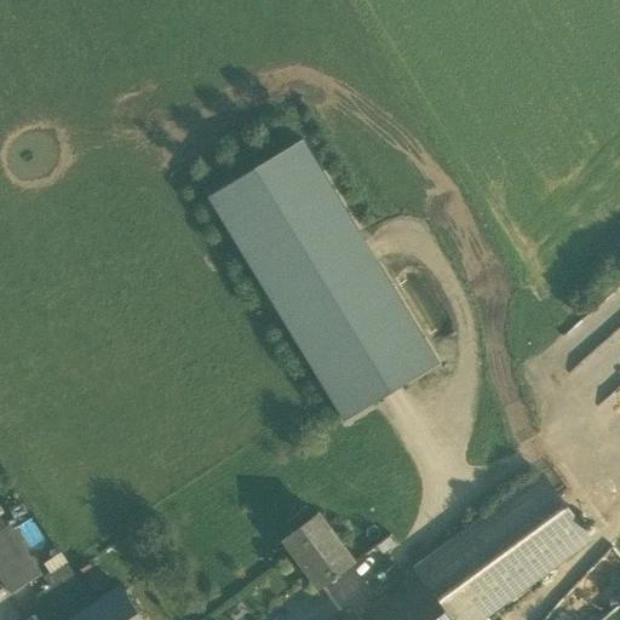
[(345,420),(440,363),(304,139),(210,196),(345,420)]
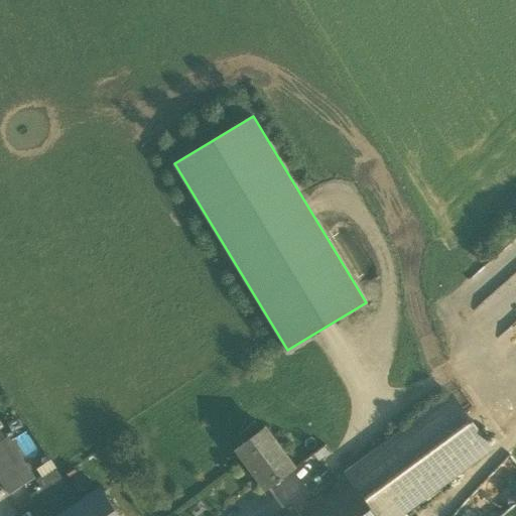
[(515,270),(470,306),(491,336),(475,348),(501,382),(515,370),(515,270)]
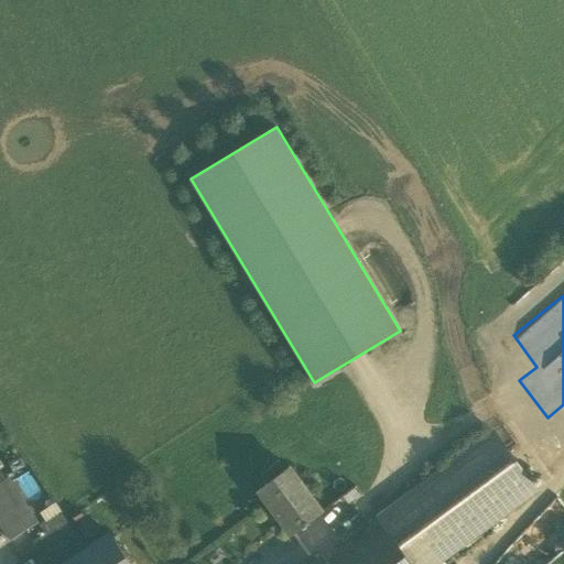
[(378,518),(386,528),(387,527),(413,563),(435,563),(538,490),(496,432),(378,518)]
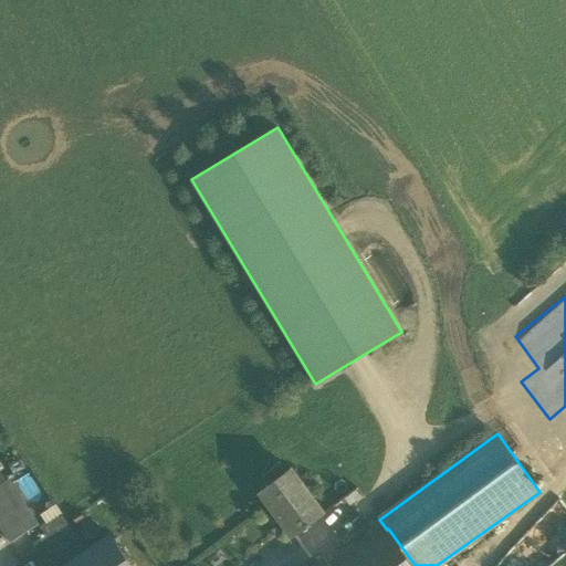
[(271,506),(294,536),(324,514),(291,469),(265,489),(275,503),(271,506)]
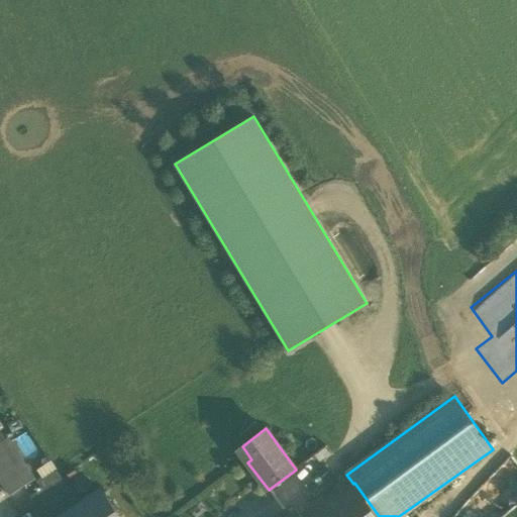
[(0,481),(9,496),(35,480),(8,438),(5,440),(0,442),(0,481)]
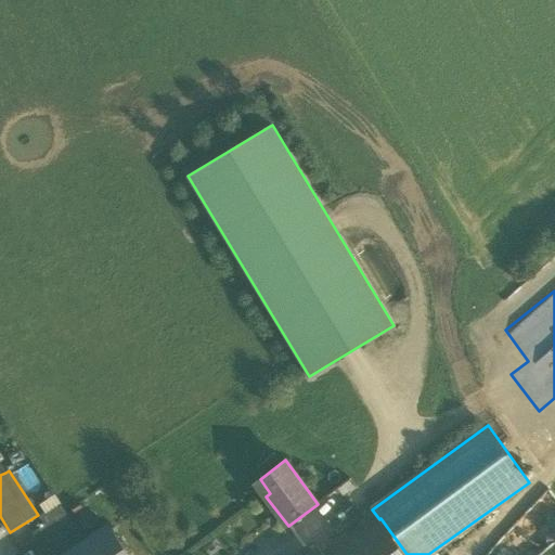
[(39,504),(44,514),(60,505),(53,495),(39,504)]
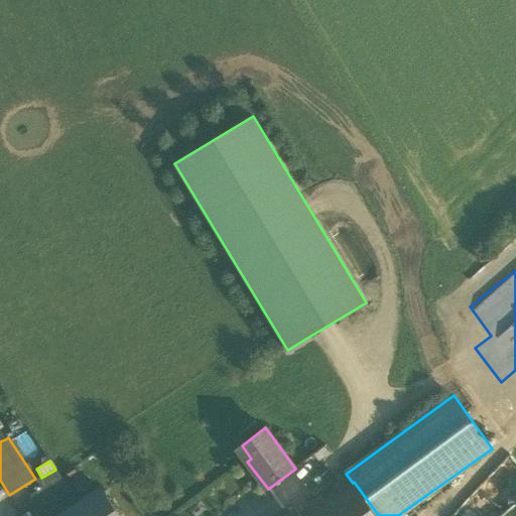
[(41,478),(46,485),(50,482),(60,498),(69,492),(55,470),(41,478)]
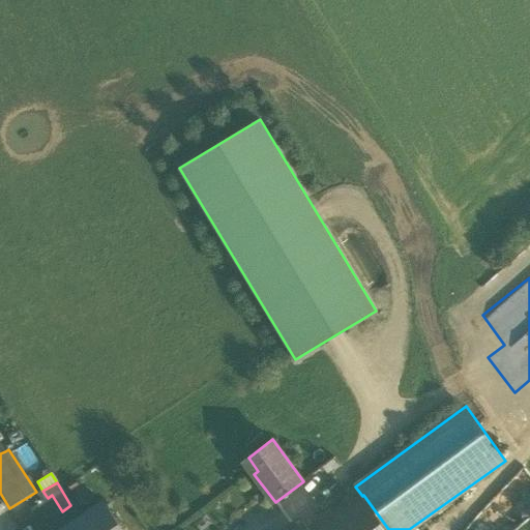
[(62,511),(52,495),(48,498),(31,508),(41,525),(62,511)]
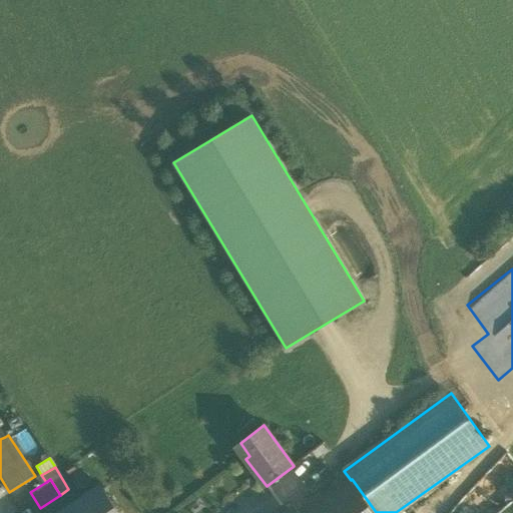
[(376,512),(352,479),(351,480),(306,512),(376,512)]
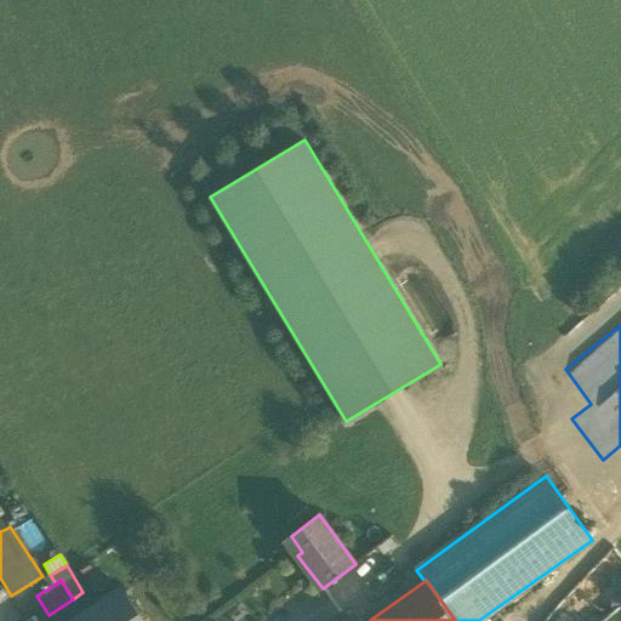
[(144,620),(123,587),(72,620),(144,620)]
